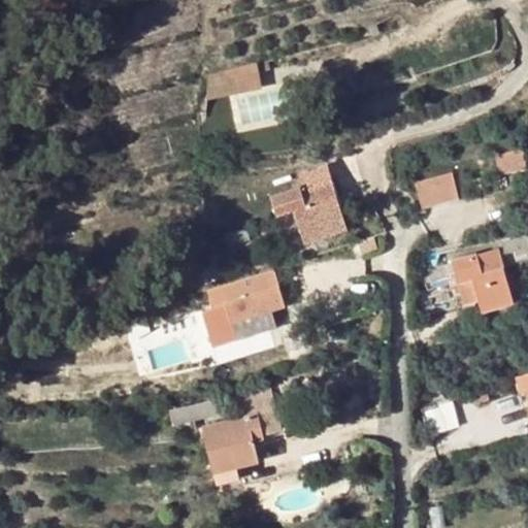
[(258,64),(260,72),(270,69),(268,62),(258,64)]
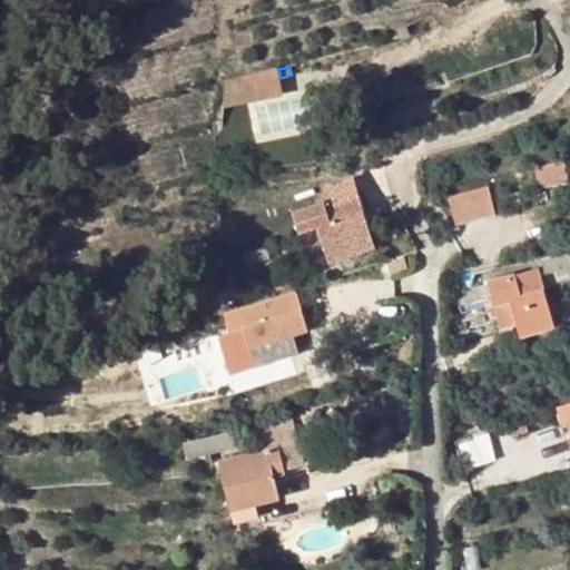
[(537,165),(541,187),(569,182),(566,159),(537,165)]
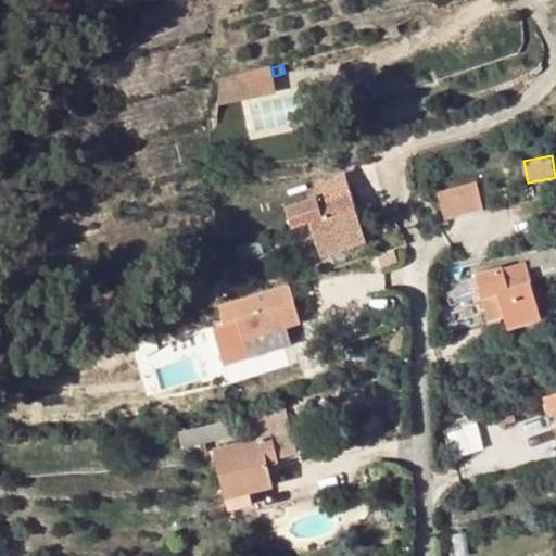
[(480,181),(436,189),(440,216),(484,209),(480,181)]
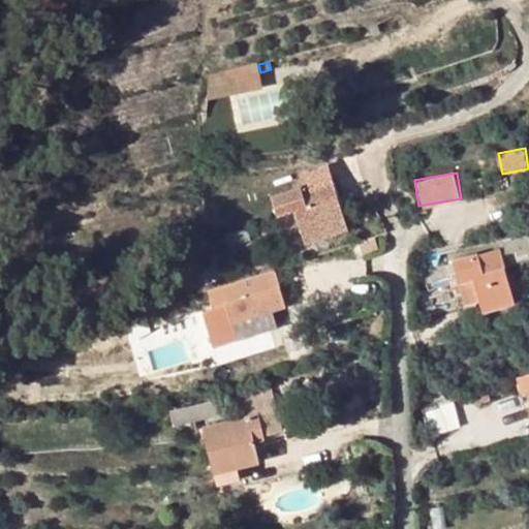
[(327,198),(339,195),(335,182),(304,191),(302,187),(272,196),(277,214),(294,209),(305,242),(320,237),(318,232),(335,227),(327,198)]
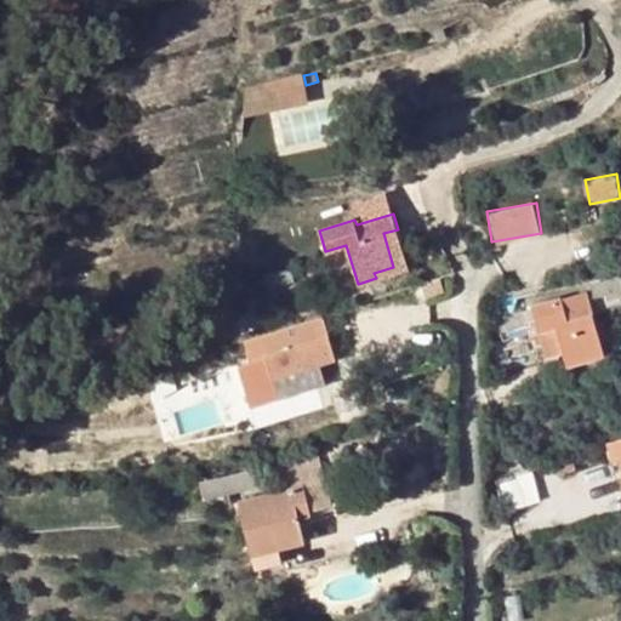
[(374,273),(376,278),(410,268),(398,229),(383,233),(393,267),(374,273)]
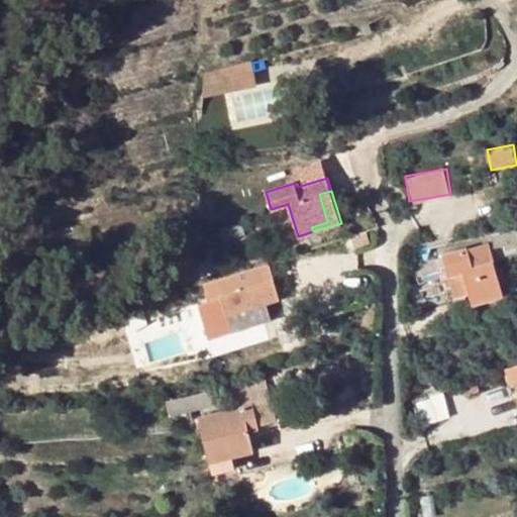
[(503,234),(505,249),(516,247),(515,233),(503,234)]
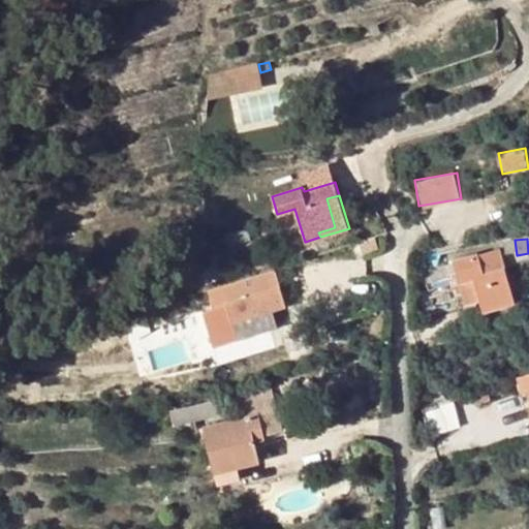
[(475,275),(483,299),(485,308),(516,299),(500,245),(454,259),(459,279),(475,275)]
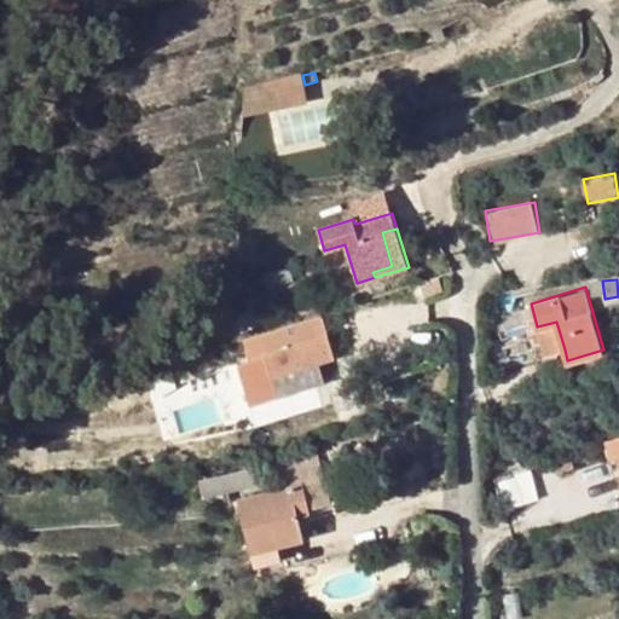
[(259,334),(273,379),(318,363),(334,358),(320,314),(300,320),(259,334)]
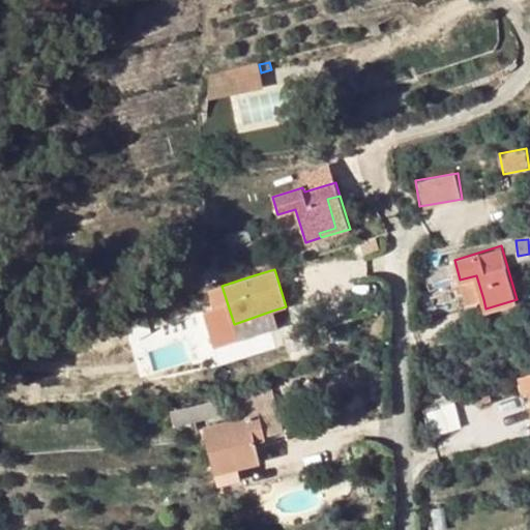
[(467,304),(483,299),(476,275),(460,280),(467,304)]
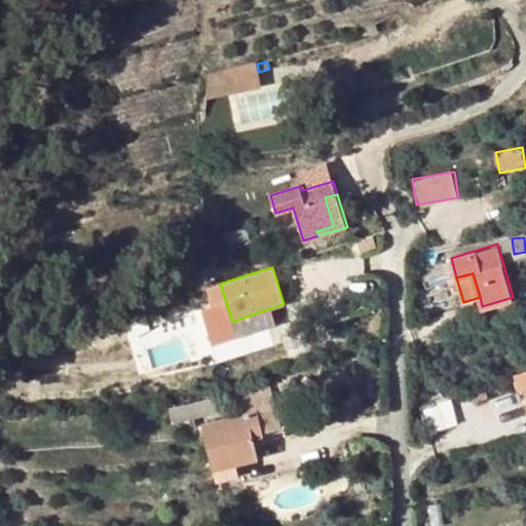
[(270,308),(232,322),(237,336),(274,325),(270,308)]
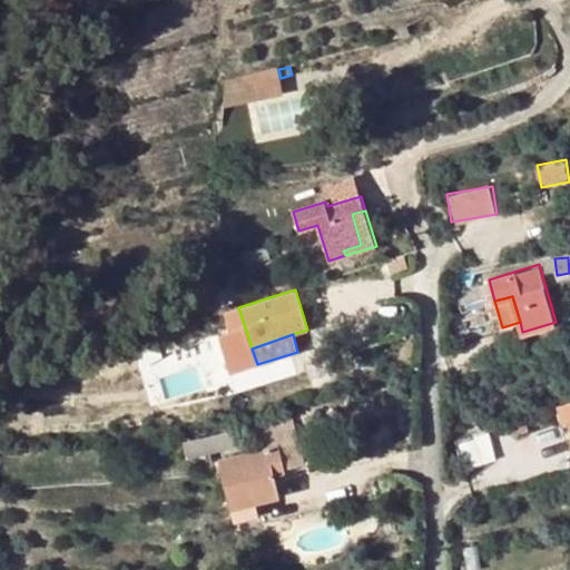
[(274,421),(277,435),(295,431),(292,415),(274,421)]
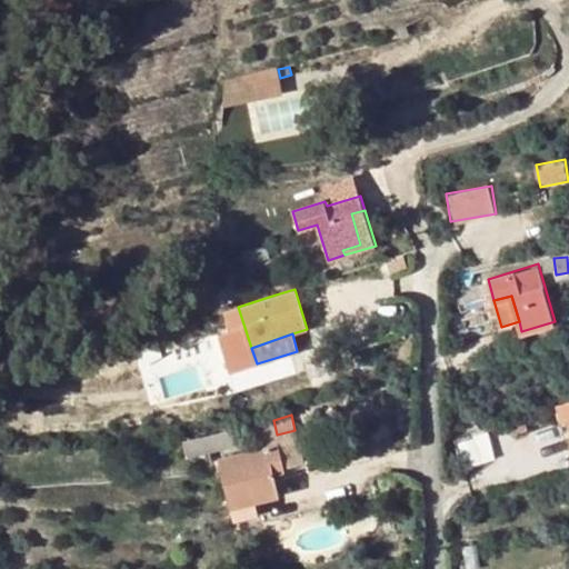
[(206,436),(208,445),(209,451),(236,445),(232,429),(210,435),(206,436)]
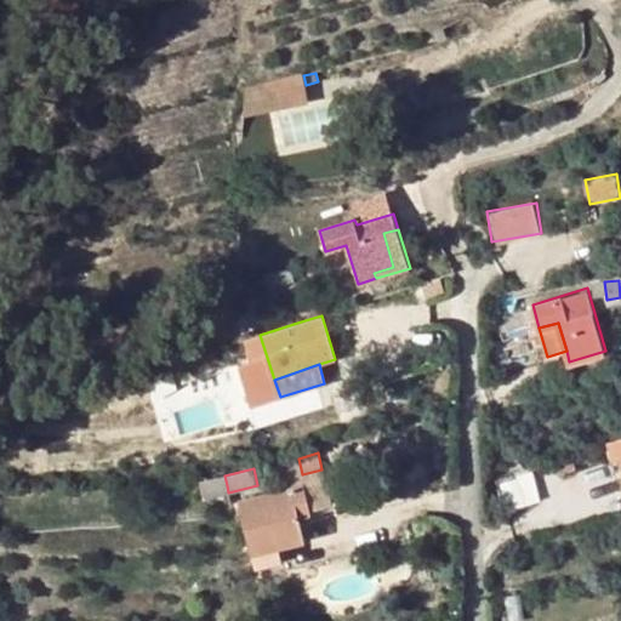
[(318,482),(302,485),(308,512),(324,508),(318,482)]
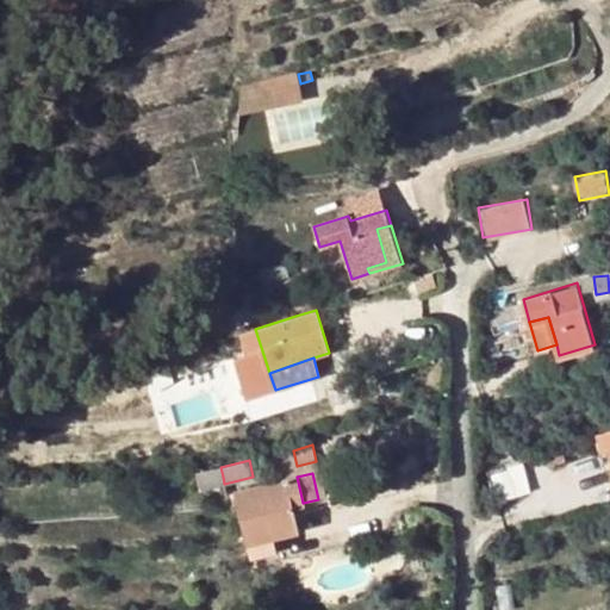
[(297,477),(236,492),(249,546),(274,539),(298,533),(293,511),(305,508),(303,503),(297,477)]
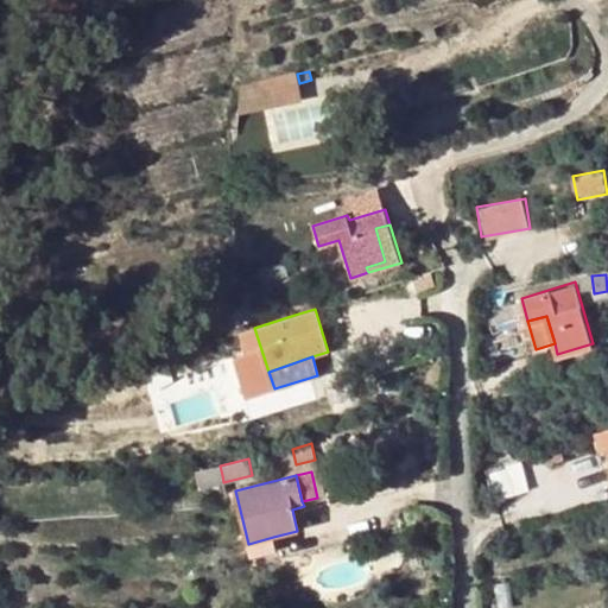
[(252,556),(276,550),(273,537),(248,544),(252,556)]
